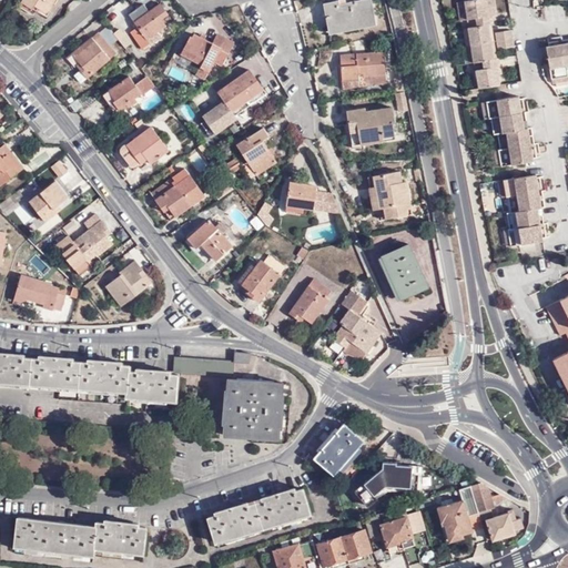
[(44,11),(51,0),(21,0),(21,1),(32,8),(34,4),(44,11)]
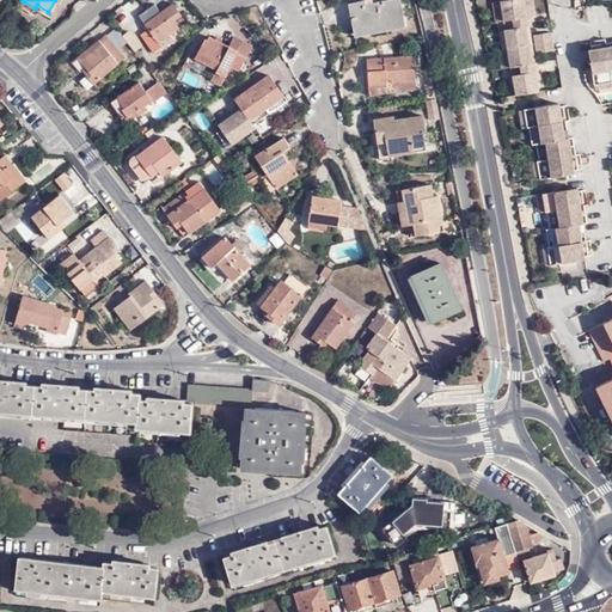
[(348,5),(353,32),(403,23),(399,0),(387,0),(365,5),(365,1),(348,5)]
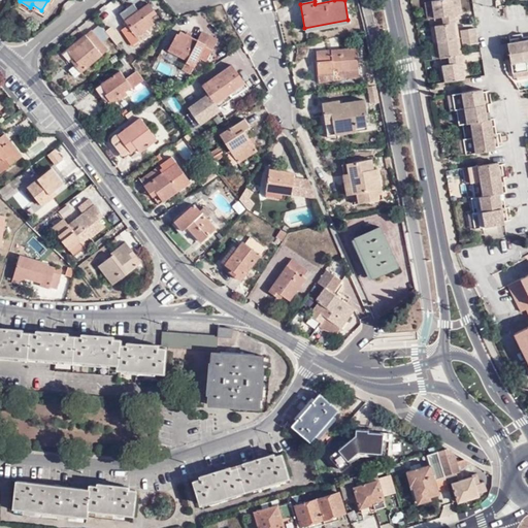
[(426,1),(428,19),(434,17),(432,0),(426,1)]
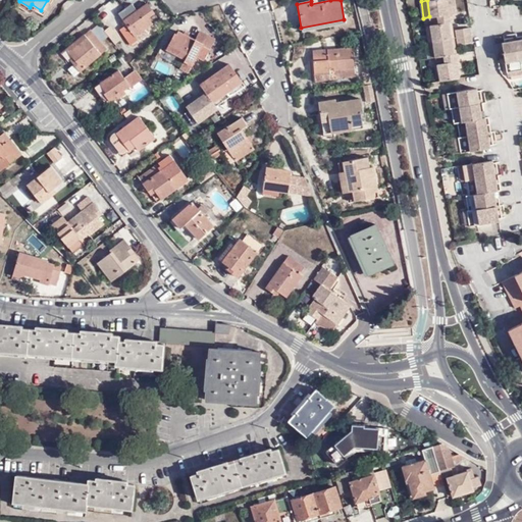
[(449,22),(454,21),(453,13),(450,14),(449,6),(447,0),(428,0),(427,0),(429,16),(437,16),(439,23),(449,22)]
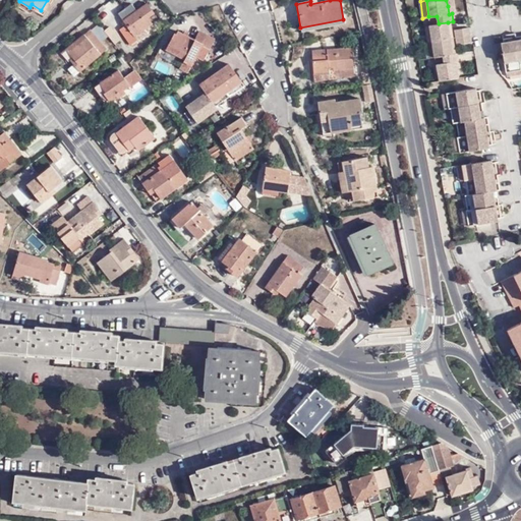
[(134,37),(143,30),(151,24),(147,18),(154,13),(147,3),(123,20),(126,25),(120,30),(129,45),(136,40),(134,37)]
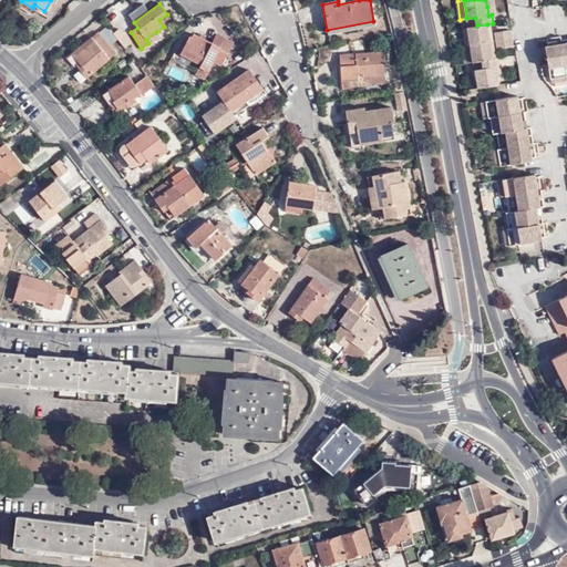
[(466,18),(468,27),(477,26),(475,18),(466,18)]
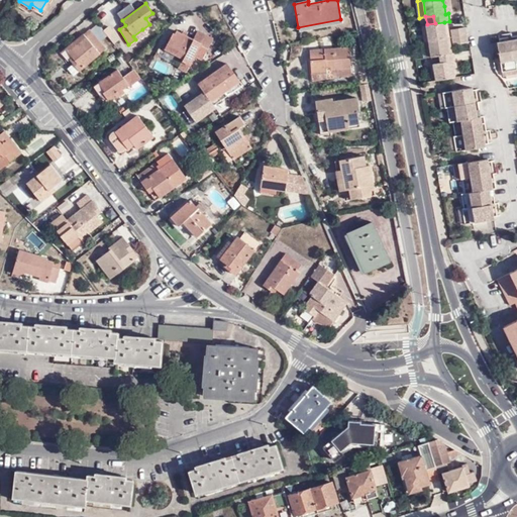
[(340,19),(298,27),(299,31),(341,22),(340,19)]
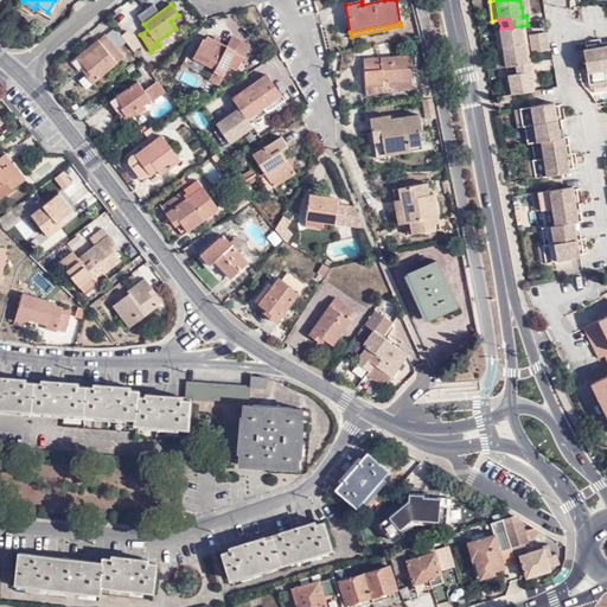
[(502,29),(500,29),(503,48),(525,44),(522,26),(511,27),(502,29)]
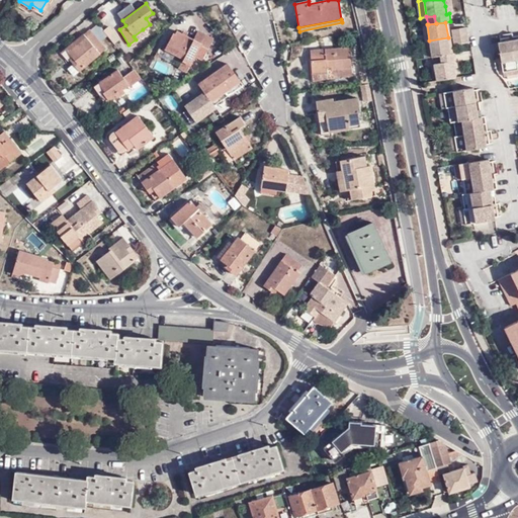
[(452,36),(467,34),(466,27),(451,29),(452,36)]
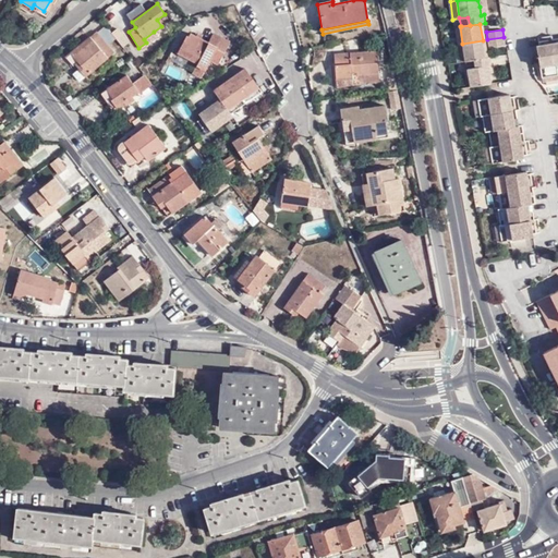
[(80,71),(85,77),(113,52),(96,32),(70,53),(77,61),(83,68),(80,71)]
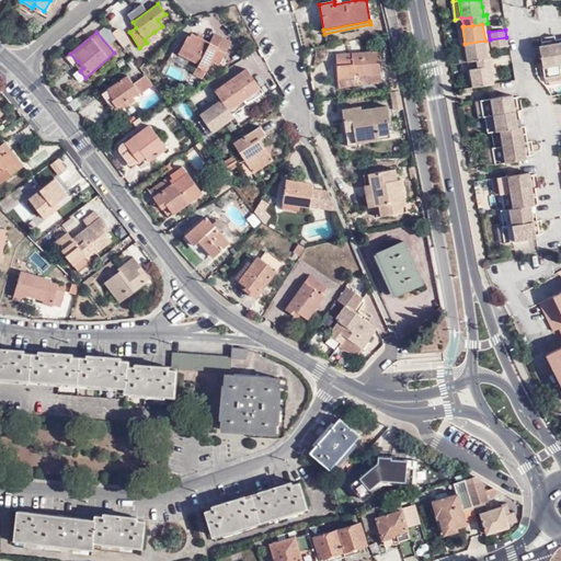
[(158,36),(155,32),(145,39),(147,43),(147,44),(158,36)]
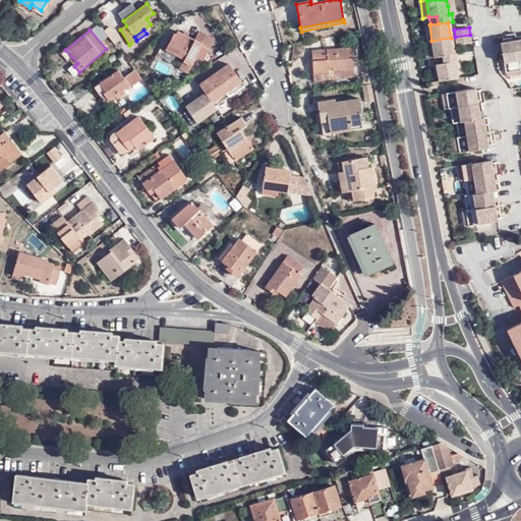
[(208,51),(214,40),(199,33),(195,40),(178,32),(176,36),(174,35),(166,50),(185,59),(183,62),(191,65),(200,48),(208,51)]
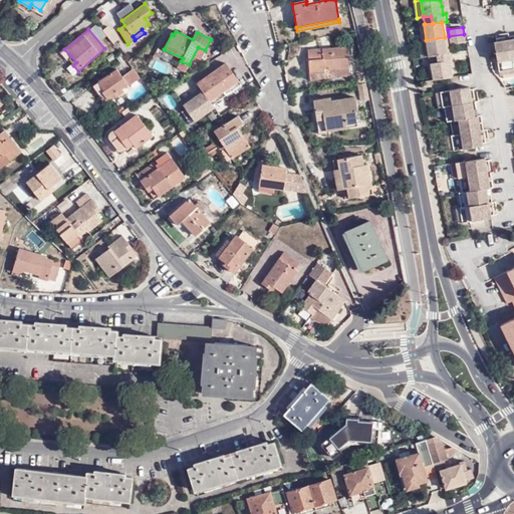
[(513,35),(509,36),(509,33),(496,35),(497,42),(498,49),(495,51),(496,58),(501,57),(501,61),(497,61),(498,71),(513,68),(513,35)]
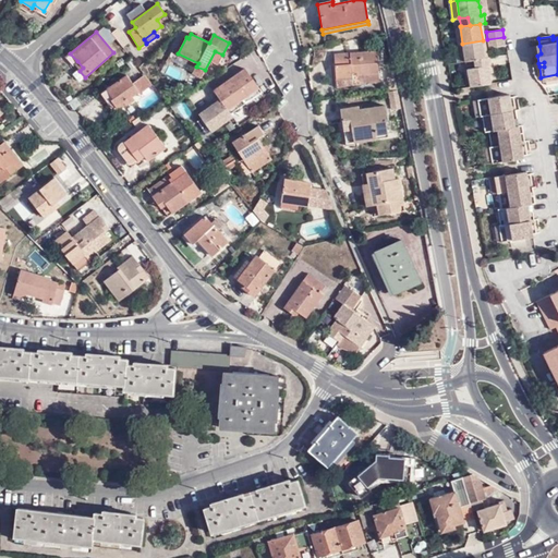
[(505,46),(504,37),(487,39),(489,48),(505,46)]
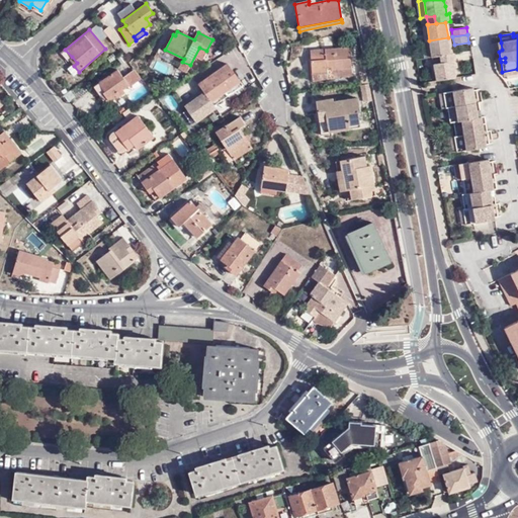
[(448,37),(429,40),(432,57),(440,56),(450,54),(448,37)]
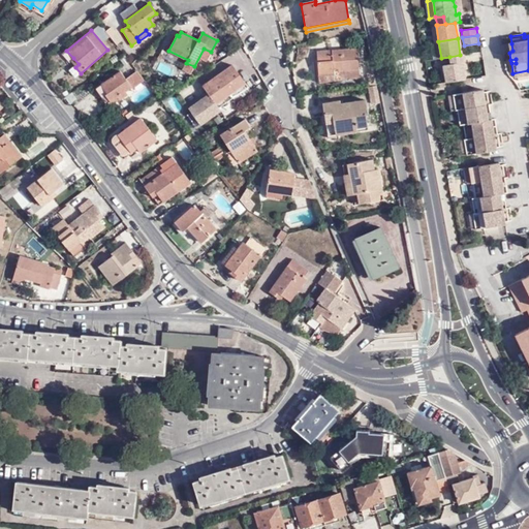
[(431,42),(433,59),(441,58),(438,41),(433,42),(431,42)]
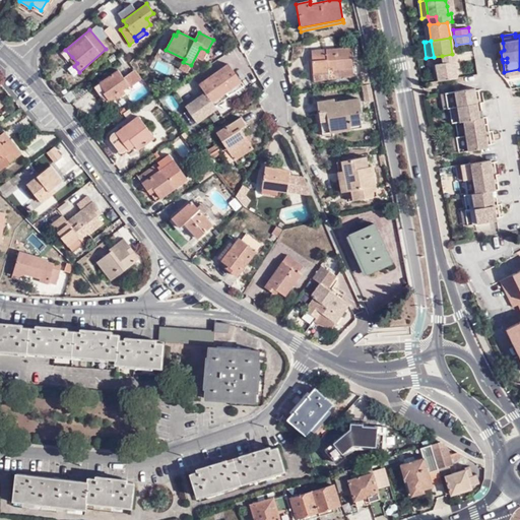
[(333,70),(342,69),(352,69),(350,48),(312,51),(314,80),(333,78),(333,70)]
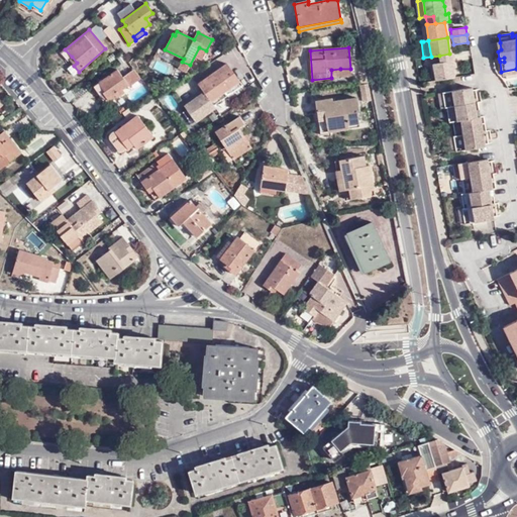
[(455,61),(454,53),(449,54),(439,56),(440,63),(433,64),(434,72),(435,81),(454,78),(453,68),(452,61),(455,61)]
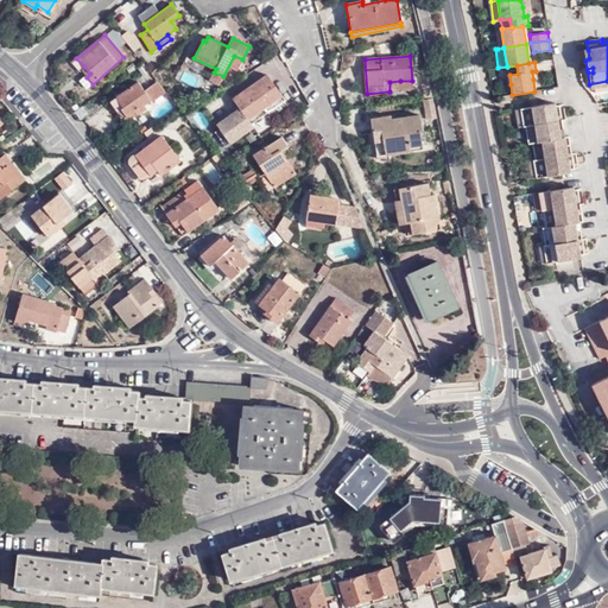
[(286,102),(266,74),(233,96),(248,118),(264,107),(268,114),(286,102)]
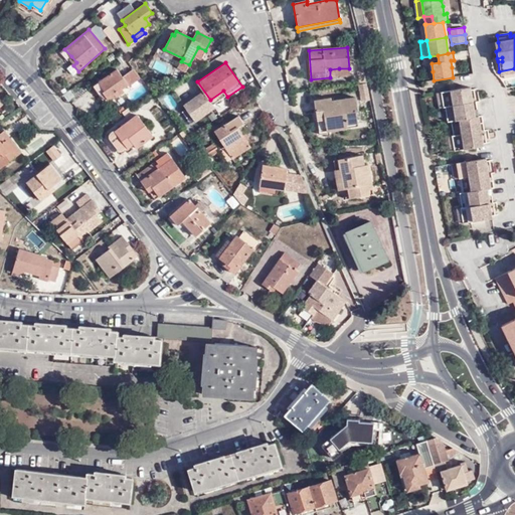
[(73,74),(78,71),(73,65),(71,63),(67,67),(73,74)]
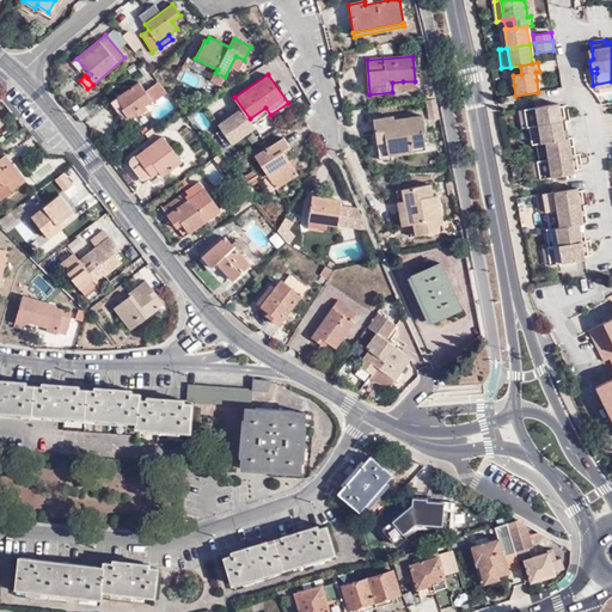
[(122,110),(128,118),(136,112),(139,115),(147,108),(145,105),(151,101),(138,83),(117,98),(124,108),(122,110)]
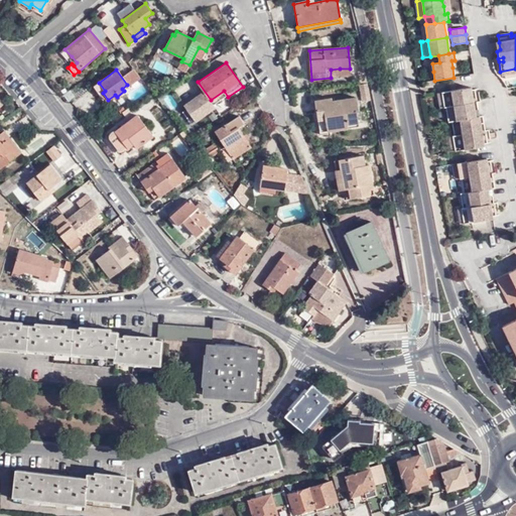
[(107,101),(108,100),(103,93),(105,91),(99,83),(94,86),(99,94),(107,101)]
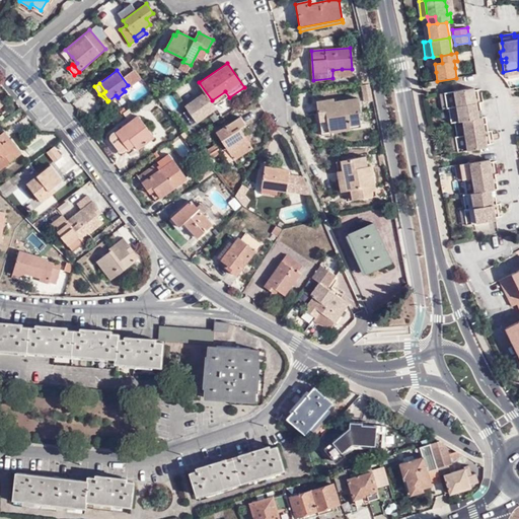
[(372,100),(368,84),(361,85),(365,101),(372,100)]
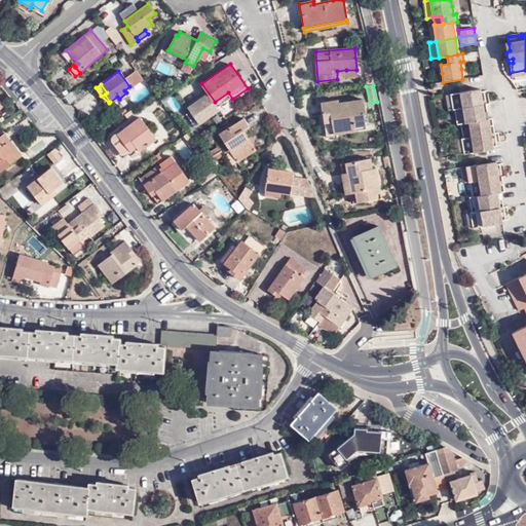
[(461,139),(463,153),(474,152),(474,147),(478,147),(479,151),(486,150),(486,147),(493,146),(499,145),(497,132),(494,133),(491,118),(489,118),(486,104),(489,104),(487,91),(481,92),(474,94),(473,90),(465,92),(466,97),(462,98),(461,92),(451,95),(453,110),(454,109),(456,123),(460,123),(462,139),(461,139)]
